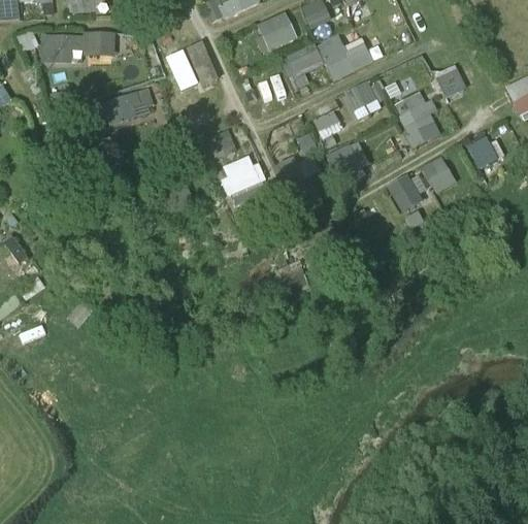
[(0,0),(0,19),(17,18),(14,0),(0,0)]
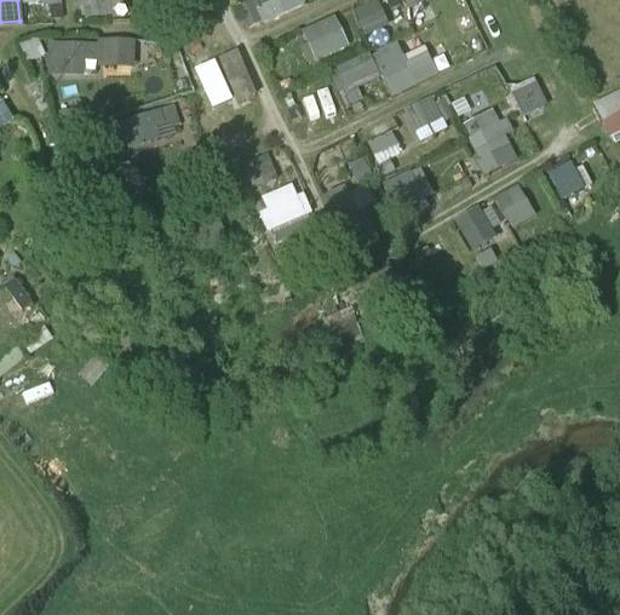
[(304,1),(303,0),(242,0),(240,1),(251,26),(304,1)]
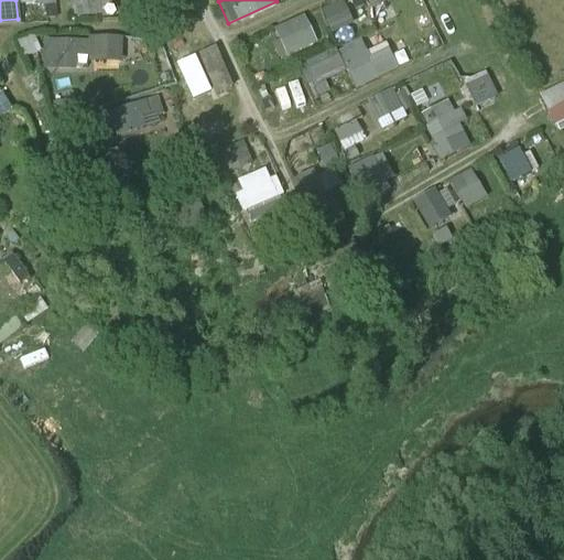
[(335,0),(320,9),(332,31),(354,19),(343,0),(335,0)]
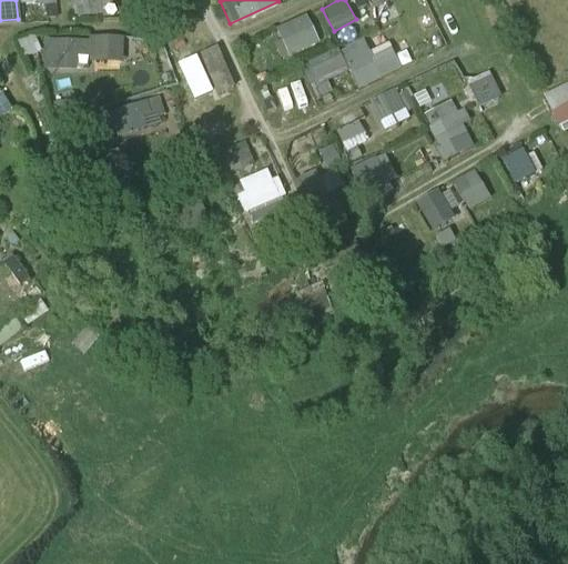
[(305,12),(274,26),(286,56),(318,42),(305,12)]
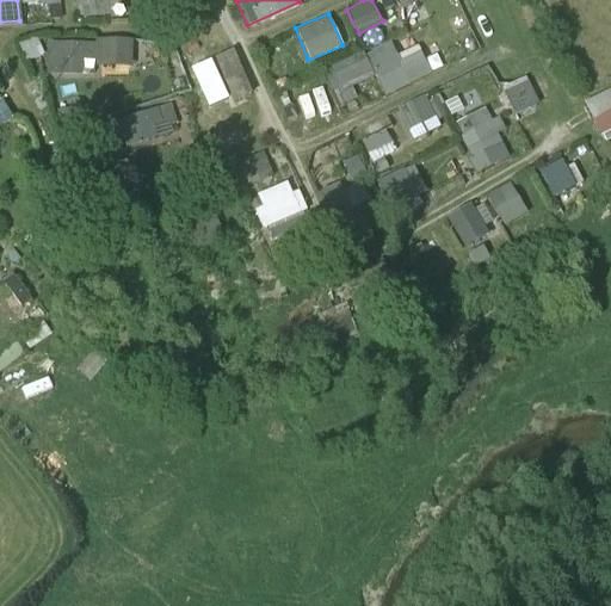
[(411,29),(427,67),(456,55),(439,16),(411,29)]
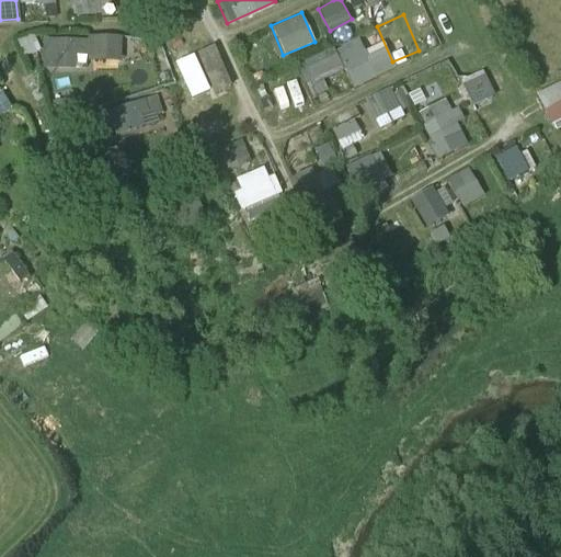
[(32,31),(18,36),(26,57),(41,52),(32,31)]
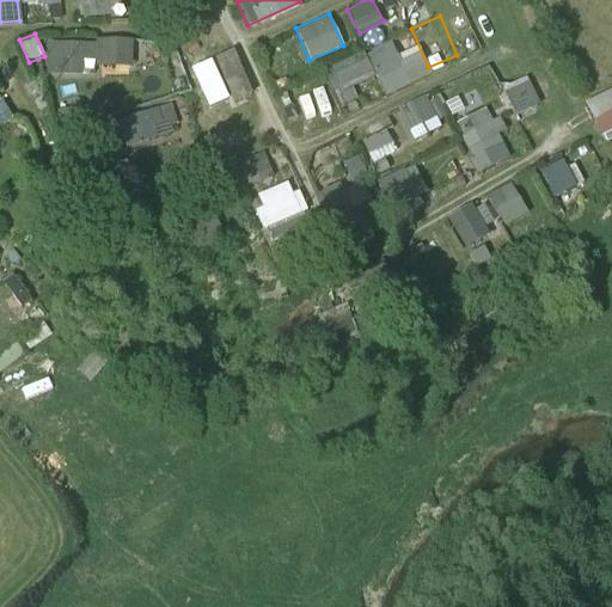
[(385,94),(411,83),(391,38),(323,69),(340,105),(359,97),(353,84),(375,73),(385,94)]
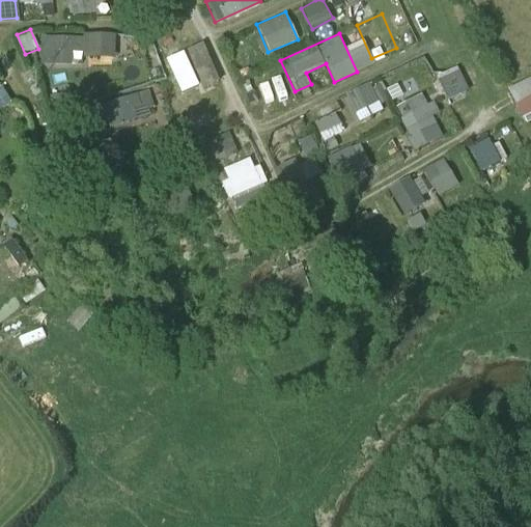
[(81,38),(40,37),(40,61),(64,62),(65,52),(81,52),(81,38)]
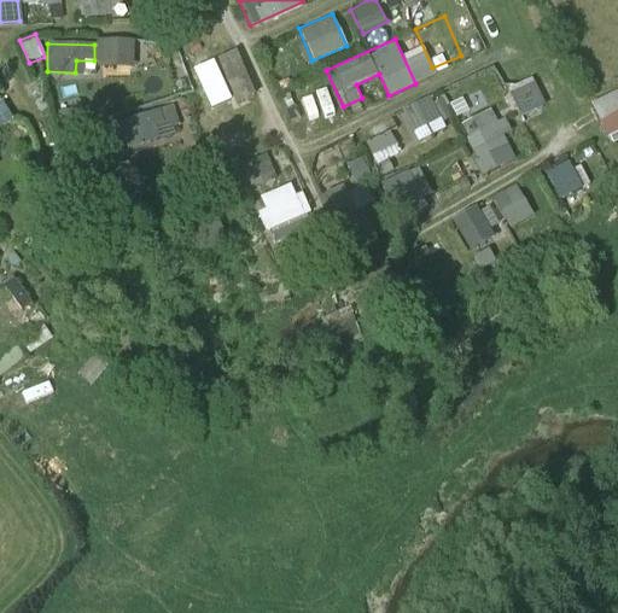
[(234,99),(251,92),(232,48),(215,56),(234,99)]
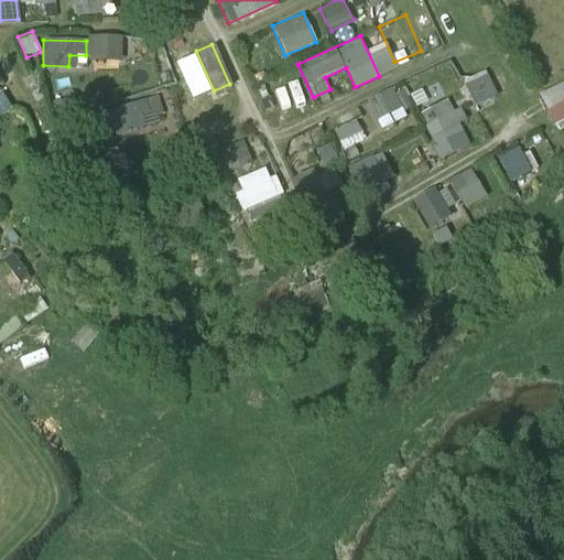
[(418,108),(461,86),(446,58),(403,81),(418,108)]
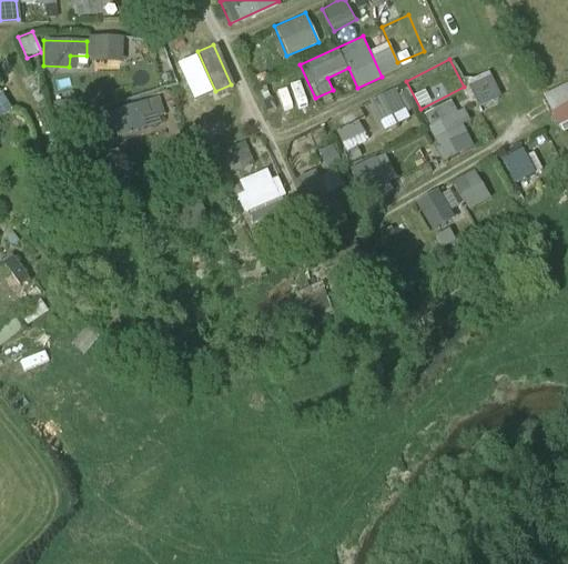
[(143,60),(124,66),(131,89),(150,83),(143,60)]
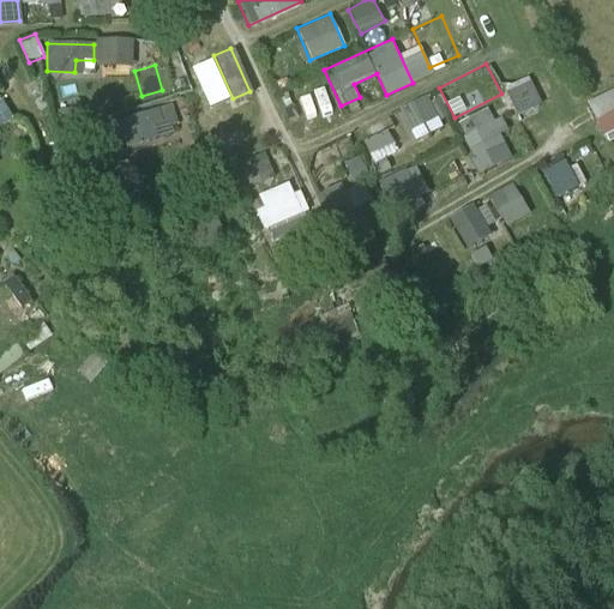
[(530,73),(505,85),(517,113),(542,101),(530,73)]
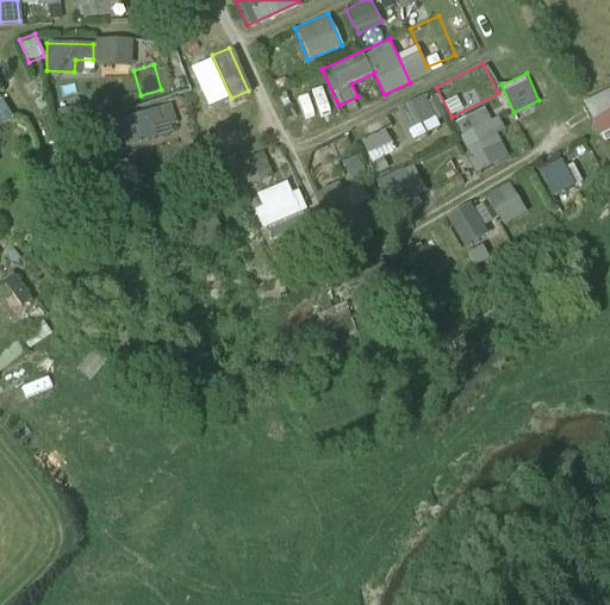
[(323,85),(312,88),(319,111),(331,106),(323,85)]
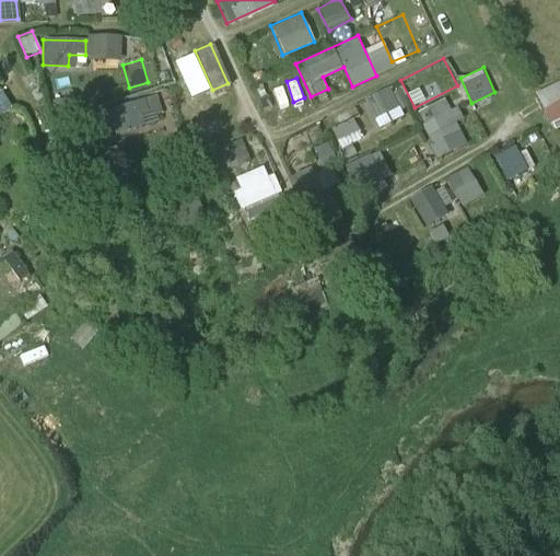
[(389,84),(364,97),(380,128),(406,115),(389,84)]
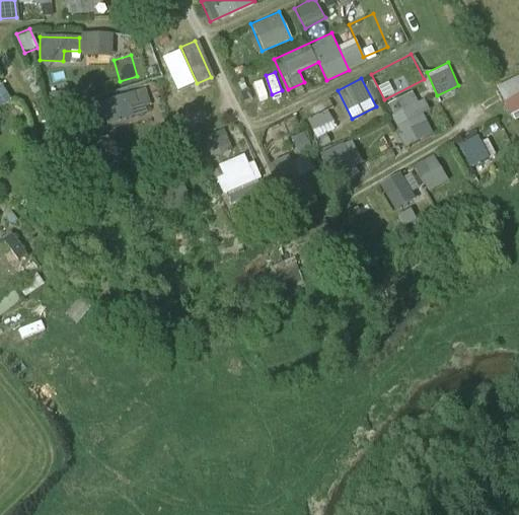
[(0,80),(0,104),(11,97),(0,80)]
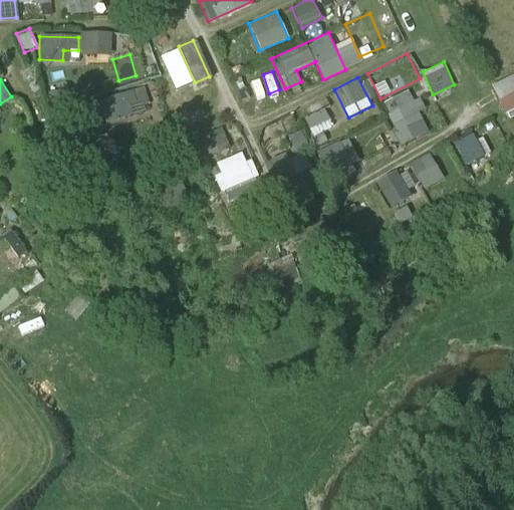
[(82,125),(152,108),(146,85),(76,102),(82,125)]
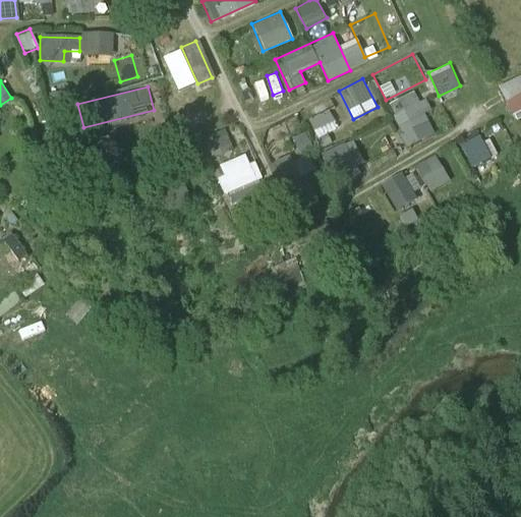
[(512,118),(520,114),(520,116),(520,90),(503,98),(512,118)]
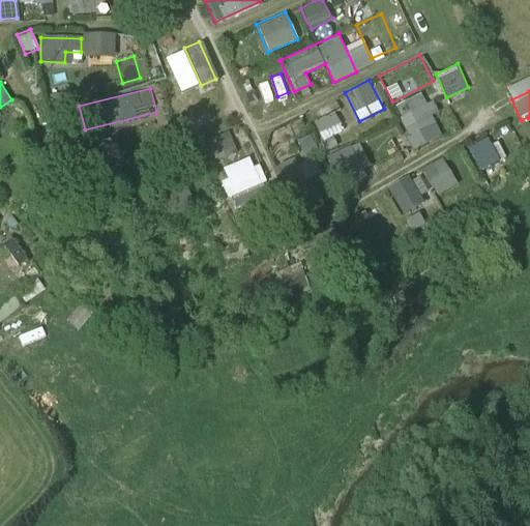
[(326,148),(335,145),(332,136),(350,128),(337,97),(311,108),(326,148)]
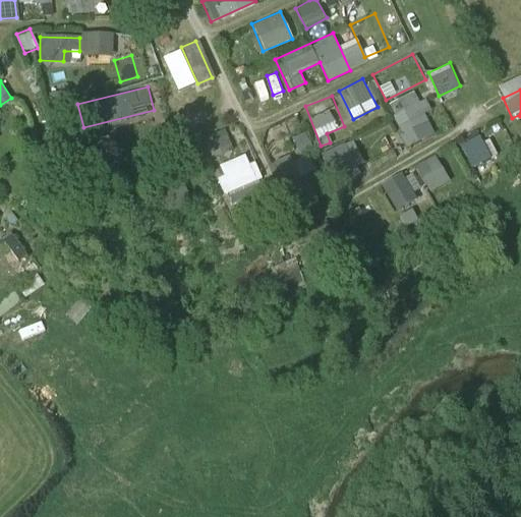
[(425,111),(430,108),(425,98),(393,115),(409,146),(436,131),(425,111)]
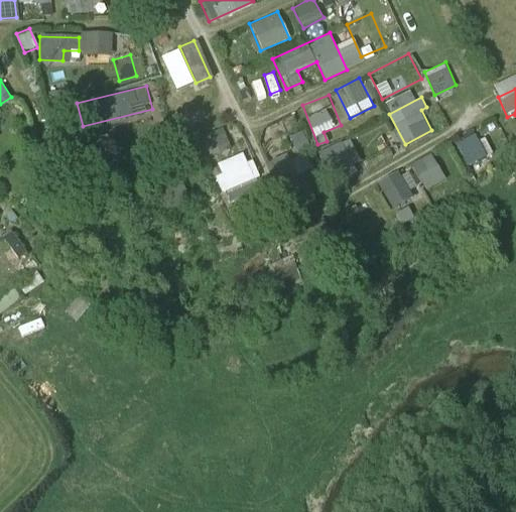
[(317,196),(306,152),(299,124),(269,131),(288,204),(317,196)]
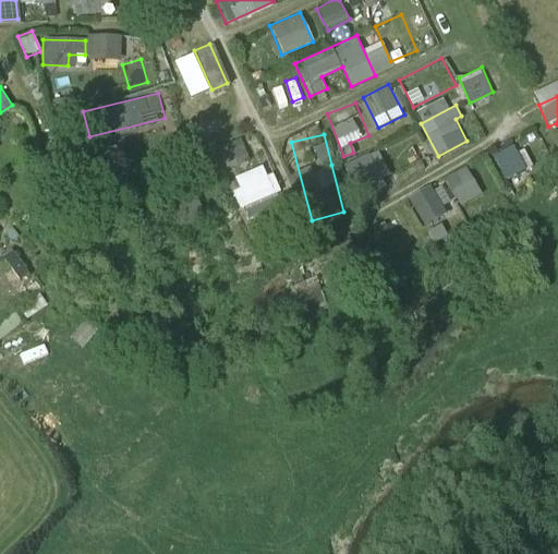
[(505,179),(524,169),(509,137),(489,147),(505,179)]
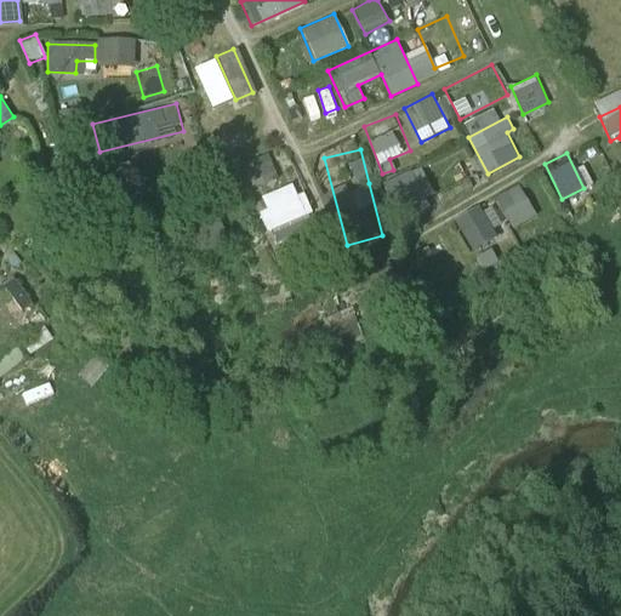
[(240,160),(245,186),(274,181),(269,155),(240,160)]
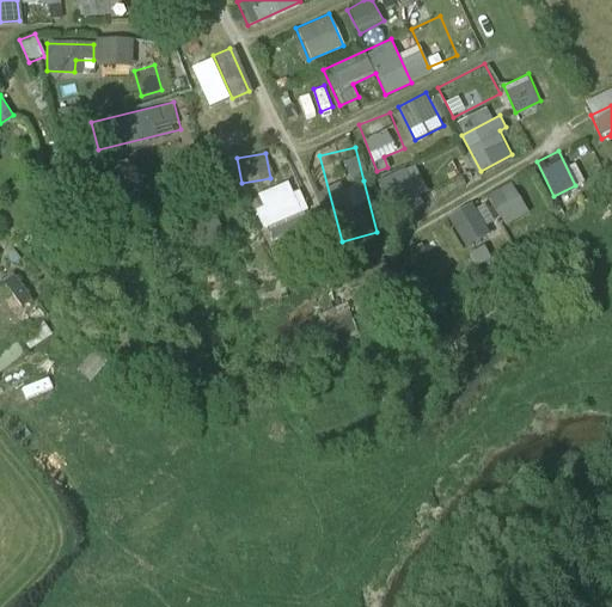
[(405,169),(378,181),(395,218),(421,206),(405,169)]
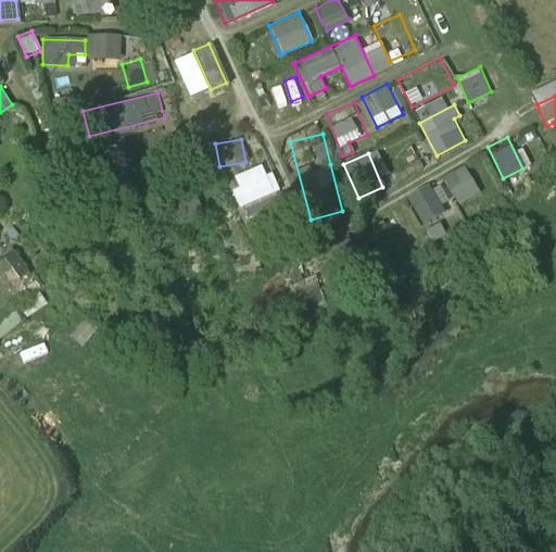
[(225,178),(238,213),(257,207),(266,230),(287,222),(264,163),(225,178)]
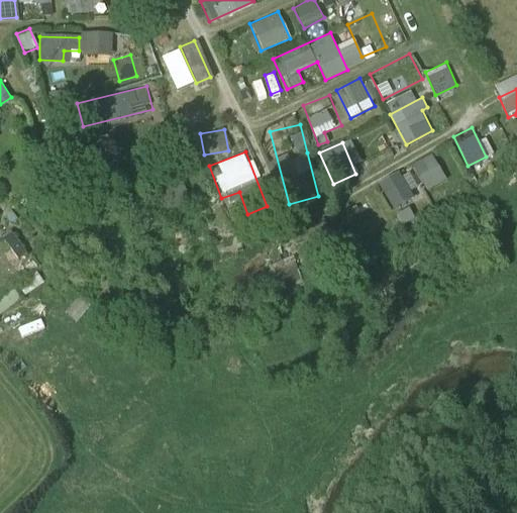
[(431,154),(410,164),(423,190),(444,180),(431,154)]
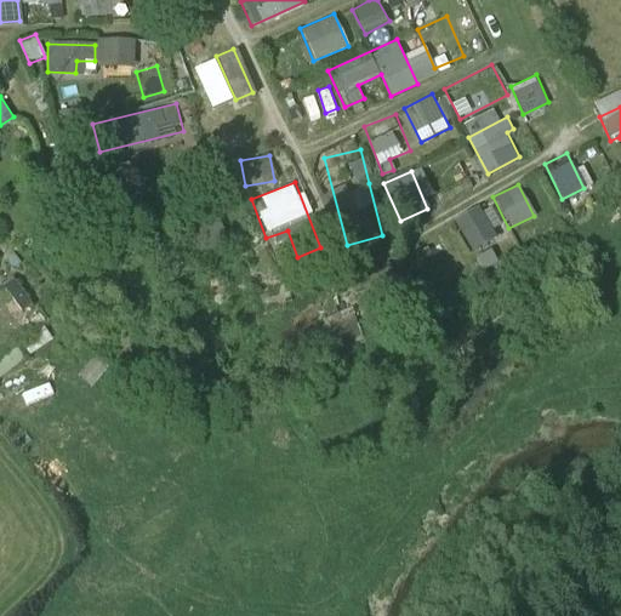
[(472,250),(495,234),(474,205),(451,221),(472,250)]
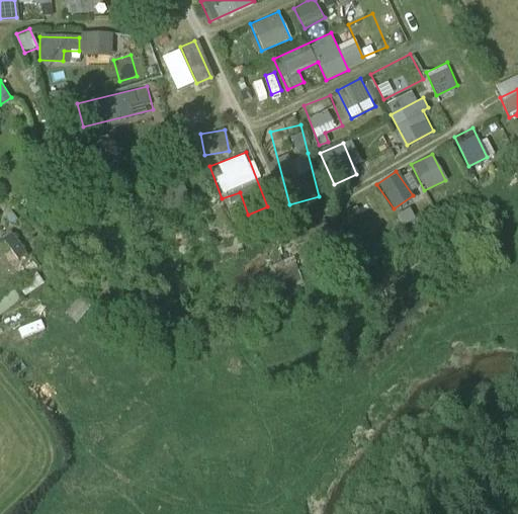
[(171,211),(189,204),(176,172),(158,179),(171,211)]
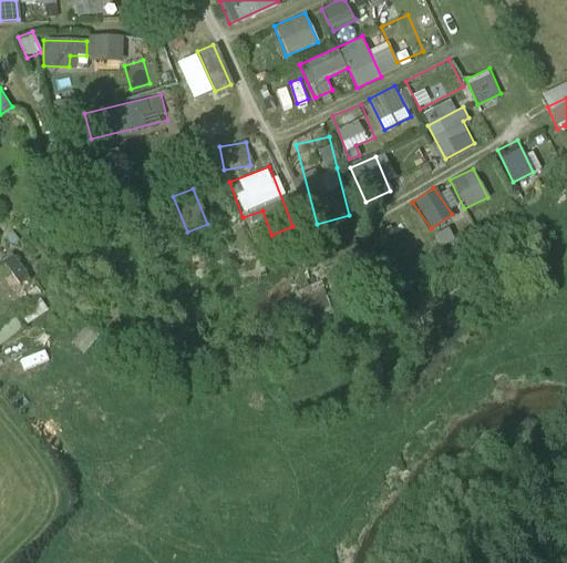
[(11,292),(30,280),(12,251),(1,257),(9,270),(2,275),(11,292)]
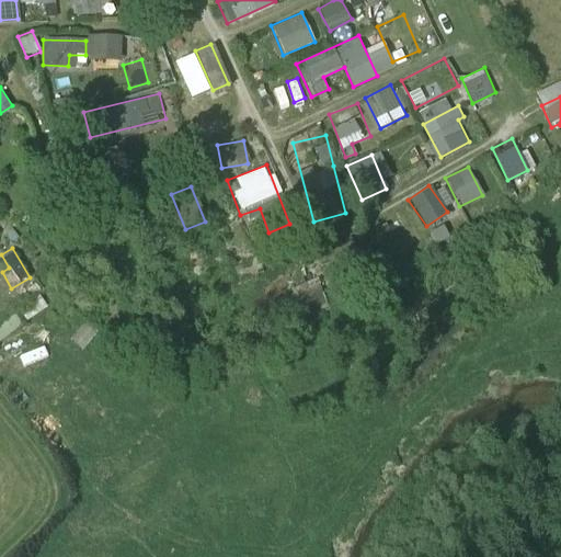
[(41,295),(19,306),(25,318),(46,308),(41,295)]
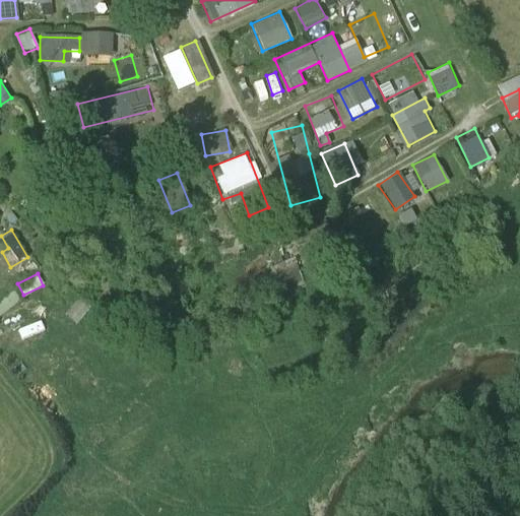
[(0,297),(0,313),(18,301),(10,291),(0,297)]
